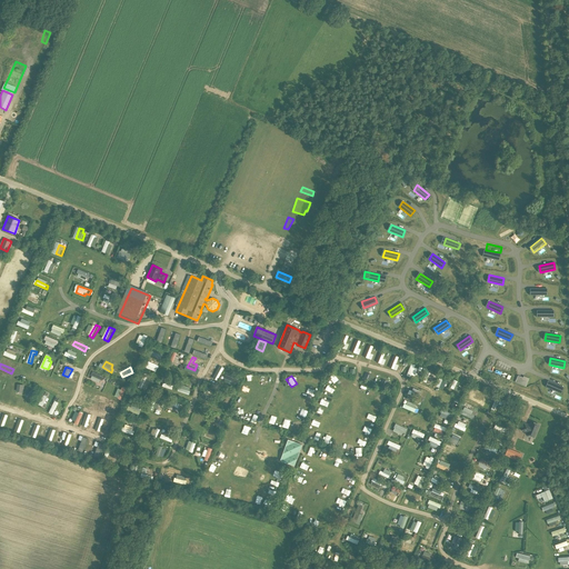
[(517,377),(515,382),(526,387),(528,381),(517,377)]
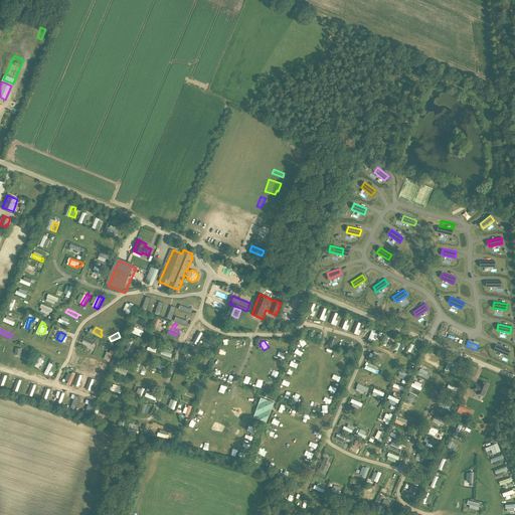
[(509,350),(497,345),(494,350),(507,356),(509,350)]
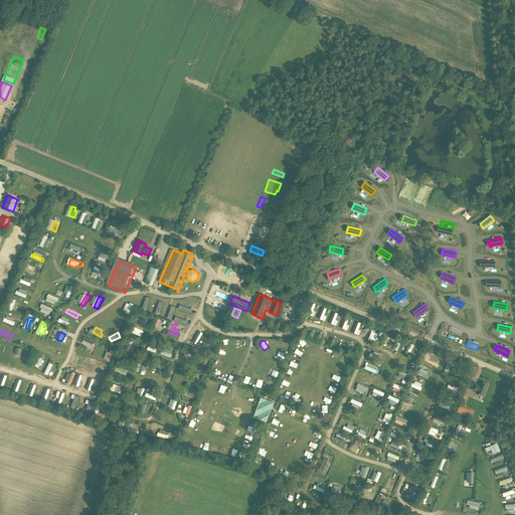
[(113,350),(107,360),(112,363),(117,352),(113,350)]
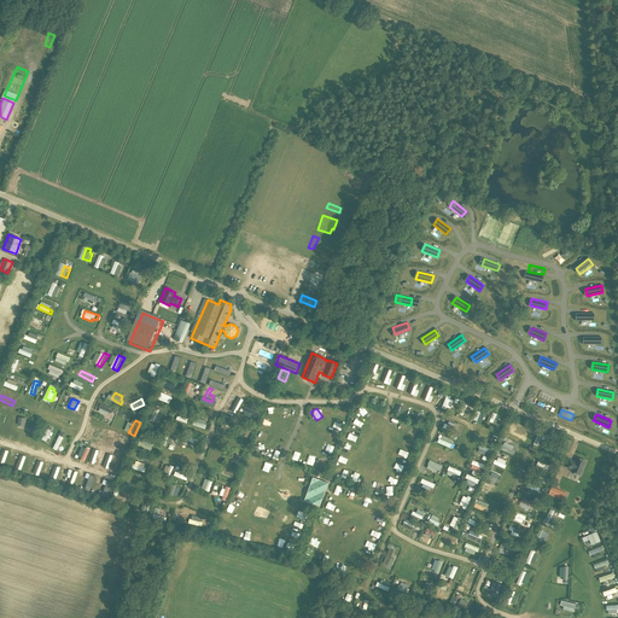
[(35,433),(40,429),(34,423),(29,429),(35,433)]
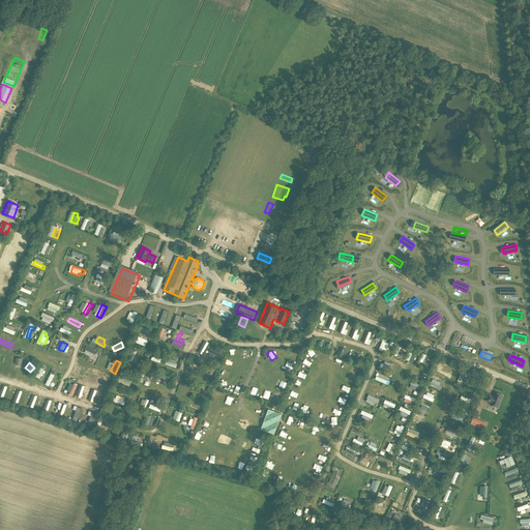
[(445,362),(443,367),(452,372),(454,366),(445,362)]
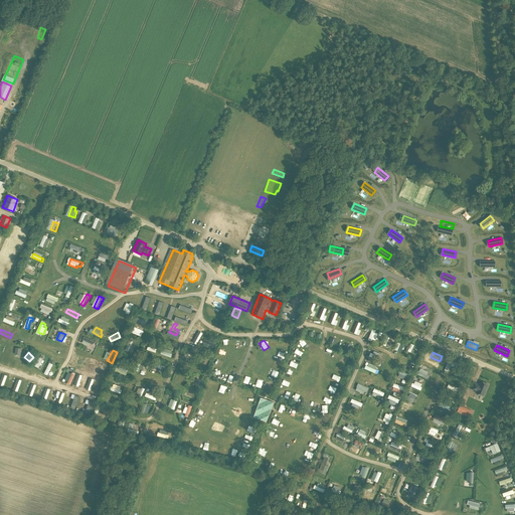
[(44,363),(42,361),(44,359),(42,357),(34,364),(39,368),(44,363)]
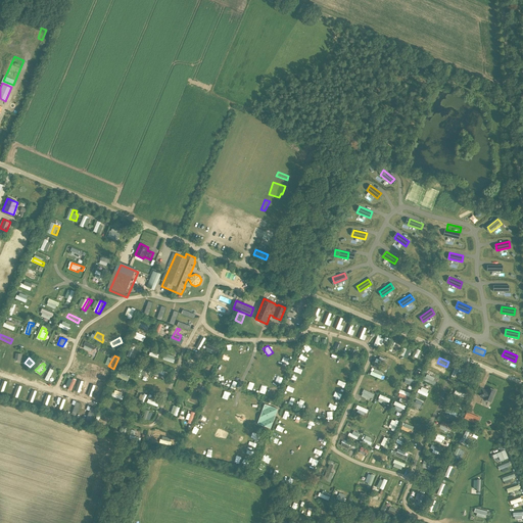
[(410,368),(420,372),(421,368),(412,364),(410,368)]
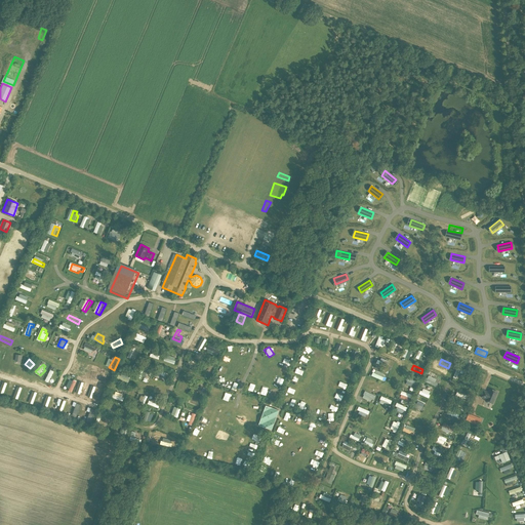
[(229,370),(220,367),(218,373),(227,376),(229,370)]
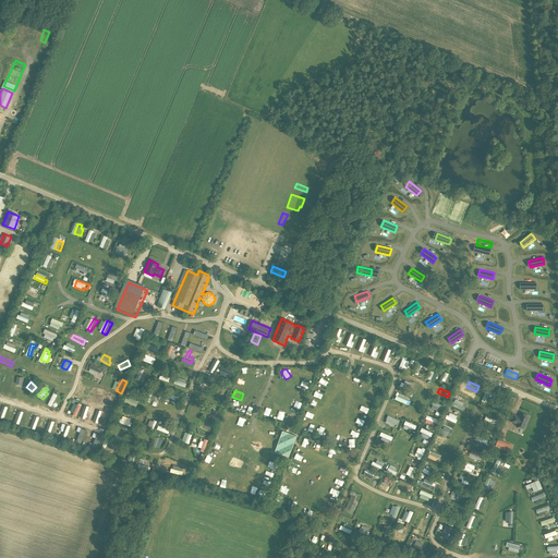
[(59,403),(56,402),(59,395),(55,392),(49,403),(57,407),(59,403)]
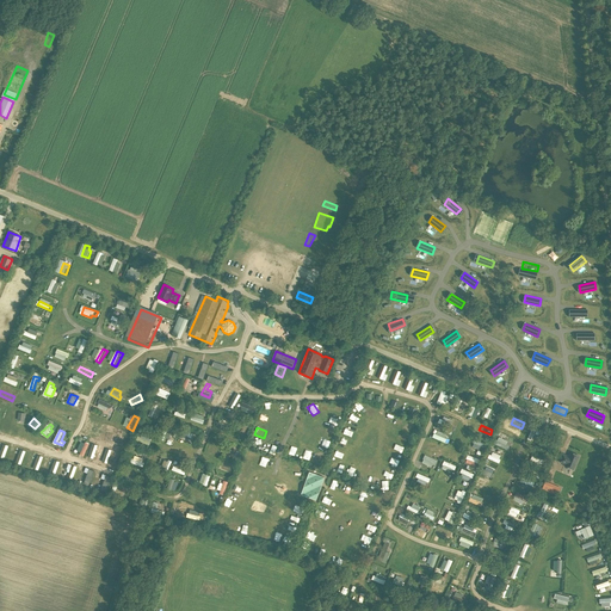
[(495,443),(506,449),(508,444),(498,439),(495,443)]
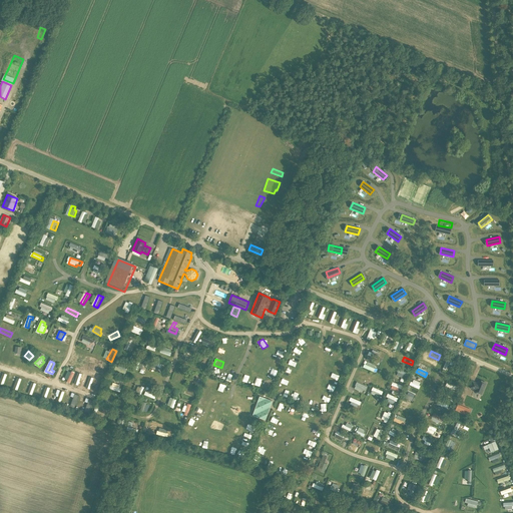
[(396,377),(402,378),(403,376),(405,376),(407,373),(398,370),(396,377)]
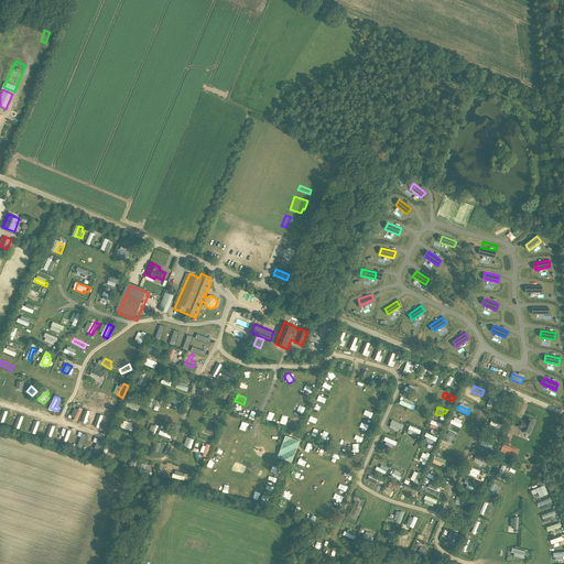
[(396,415),(405,420),(408,415),(397,411),(396,415)]
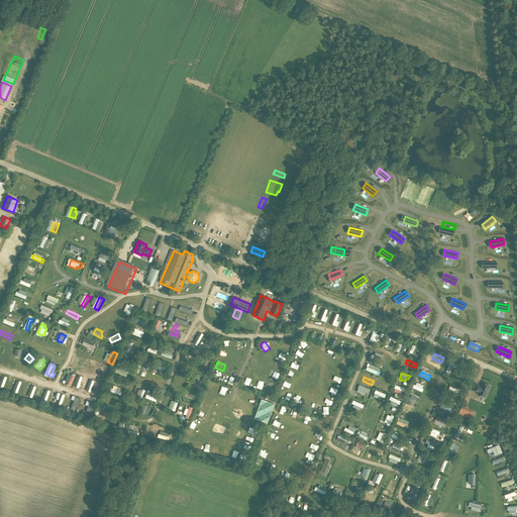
[(197,385),(201,389),(205,384),(200,380),(197,385)]
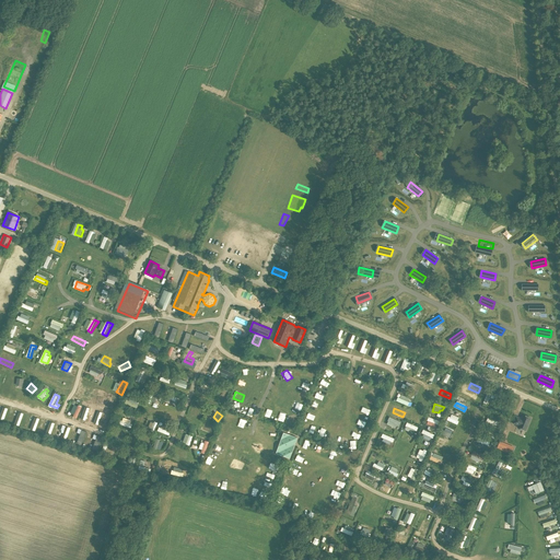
[(461,421),(458,420),(459,417),(452,412),(448,420),(458,424),(461,421)]
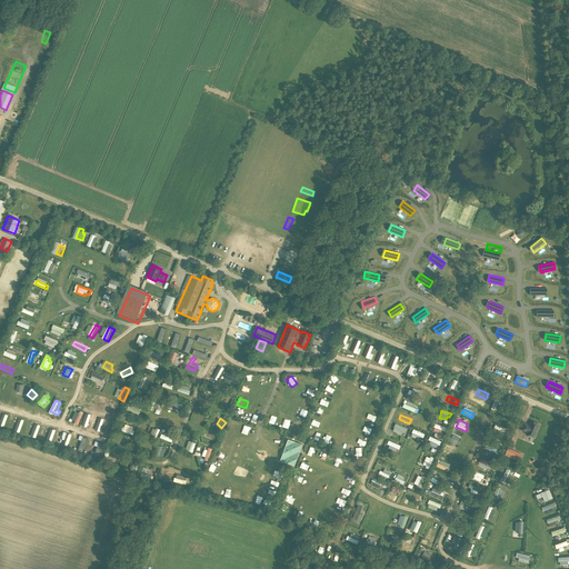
[(527,432),(526,435),(533,438),(539,425),(531,421),(529,426),(528,426),(528,425),(523,422),(521,430),(527,432)]
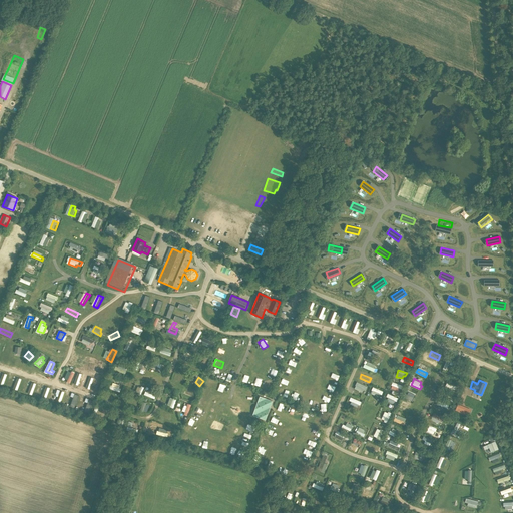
[(221,392),(227,394),(229,386),(223,384),(221,392)]
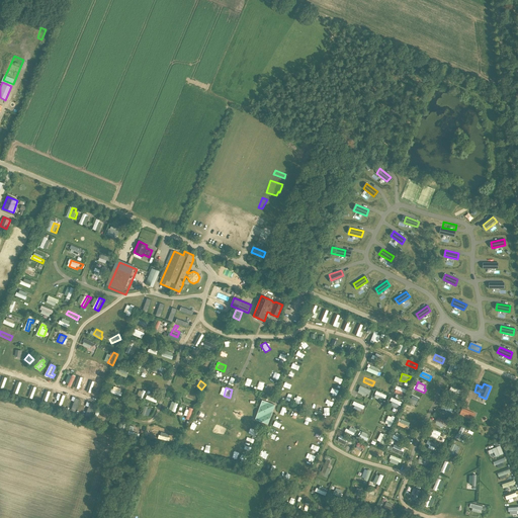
[(190,391),(188,395),(199,399),(201,395),(190,391)]
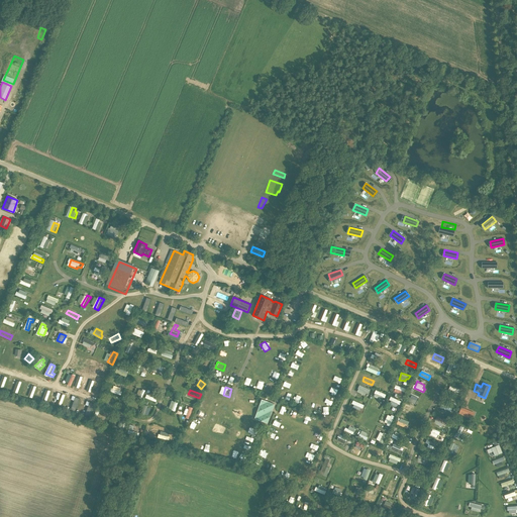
[(392,396),(391,399),(394,400),(393,404),(397,406),(398,404),(401,405),(403,401),(392,396)]
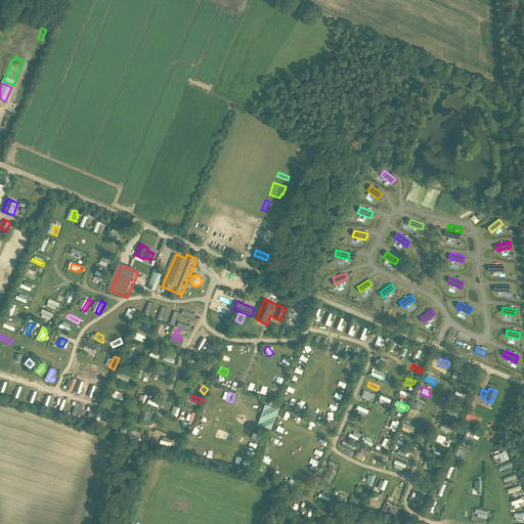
[(277,409),(265,404),(258,424),(270,429),(277,409)]
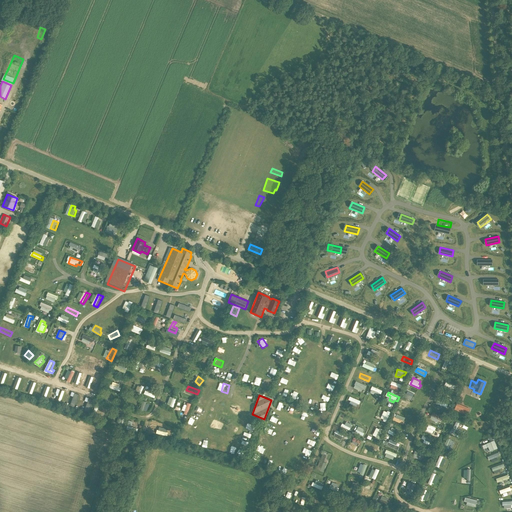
[(351,396),(349,399),(361,405),(362,402),(351,396)]
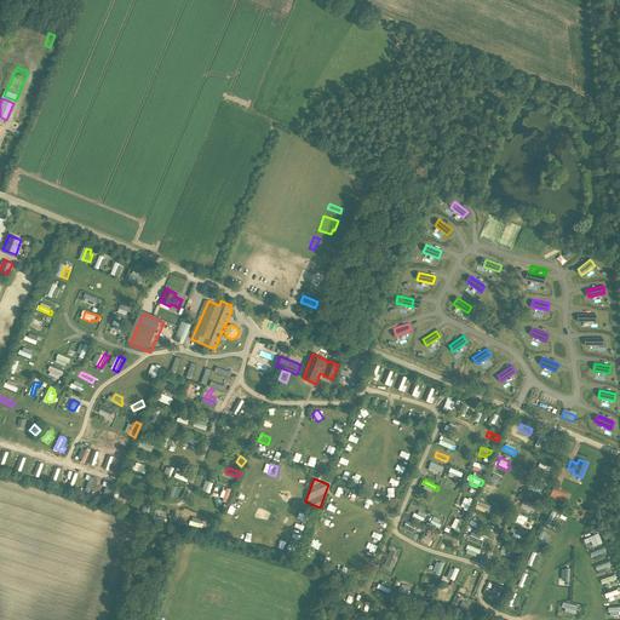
[(225,487),(222,500),(229,503),(233,489),(225,487)]
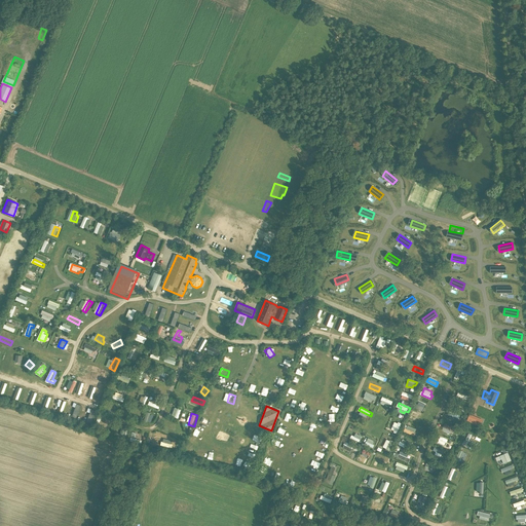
[(480,418),(470,414),(466,421),(477,425),(480,418)]
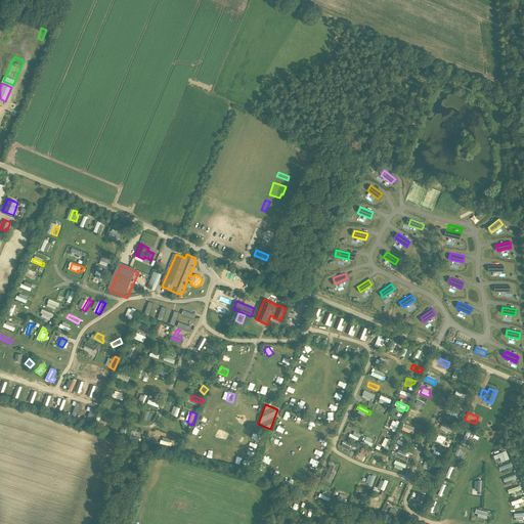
[(277,429),(285,432),(287,426),(280,424),(277,429)]
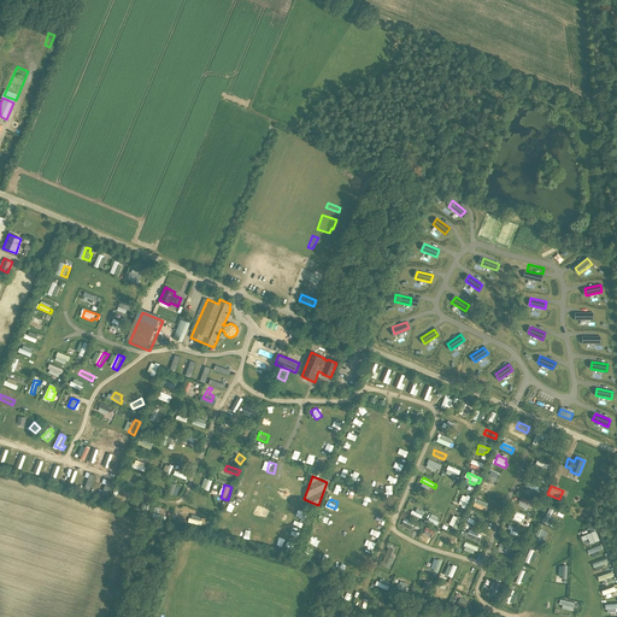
[(595,530),(586,534),(591,545),(599,541),(595,530)]
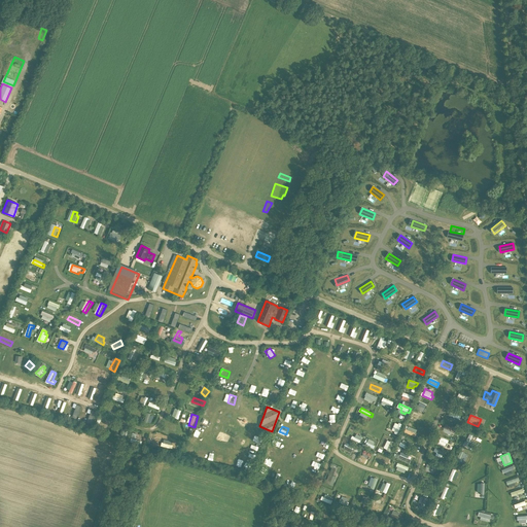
[(398,501),(402,503),(408,492),(402,490),(398,501)]
